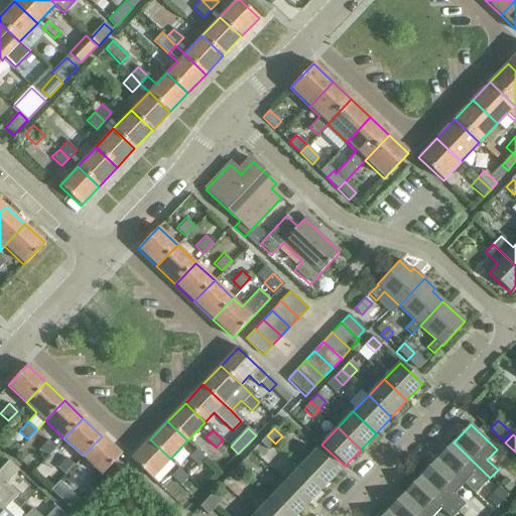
[(275,443),(267,435),(260,442),(268,450),(275,443)]
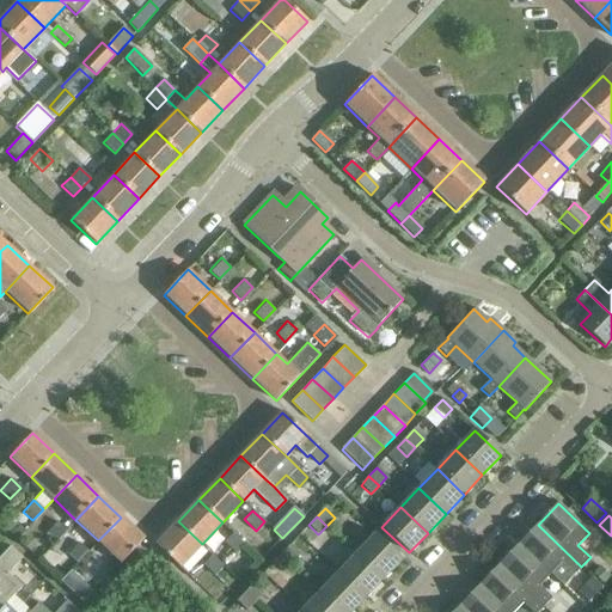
[(121,518),(98,540),(121,562),(144,539),(142,538),(121,518)]
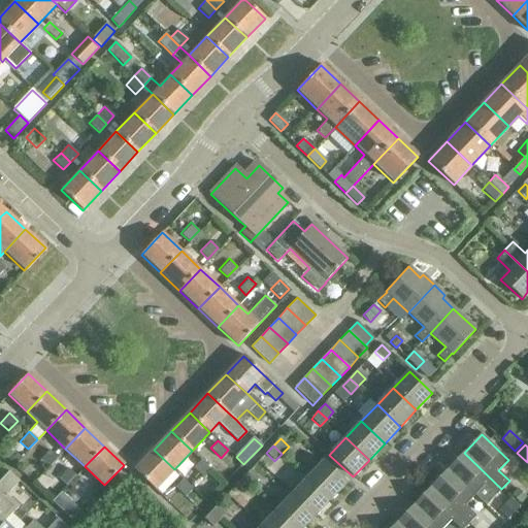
[(12,450),(5,457),(13,465),(20,458),(12,450)]
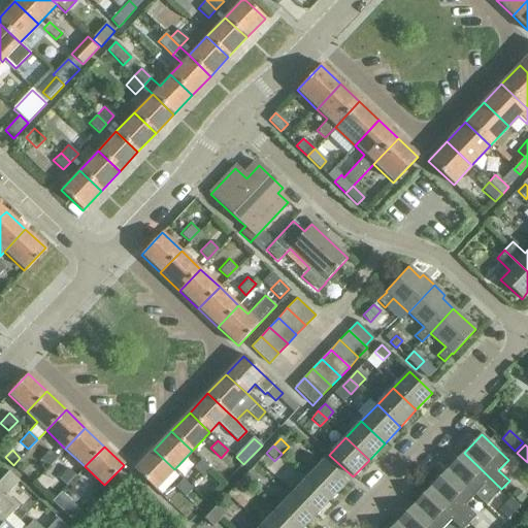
[(47,450),(38,459),(46,467),(56,457),(47,450)]
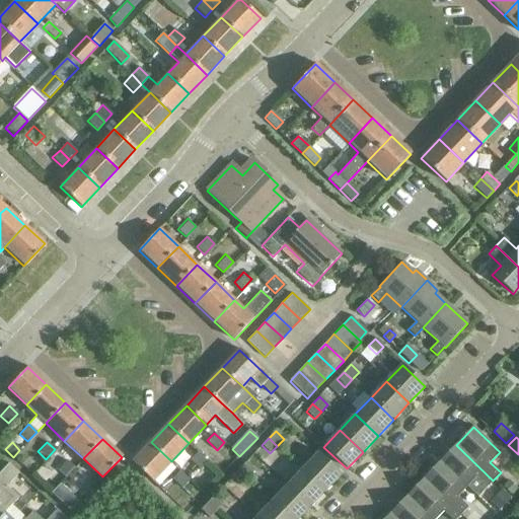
[(151,442),(132,462),(151,482),(171,461),(151,442)]
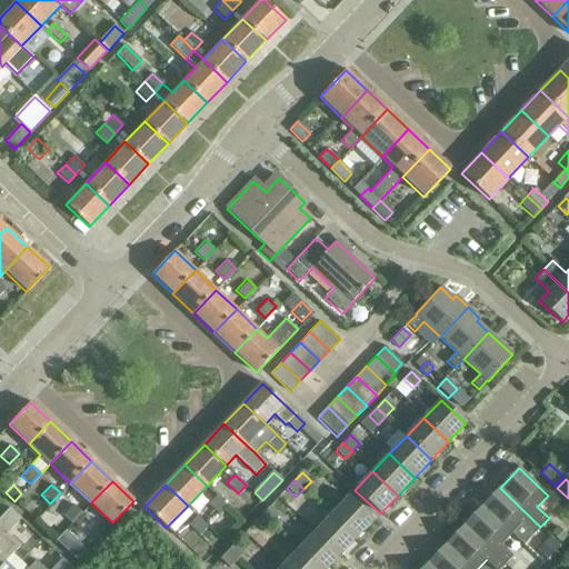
[(500,488),(481,507),(511,535),(522,546),(540,527),(500,488)]
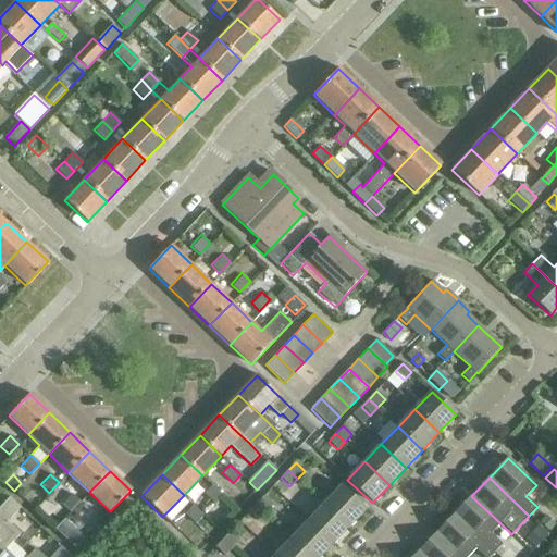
[(203,492),(214,503),(222,494),(211,484),(203,492)]
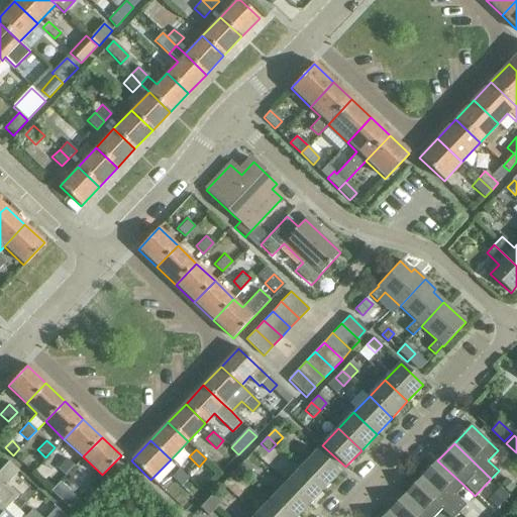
[(317,451),(301,469),(323,490),(339,473),(317,451)]
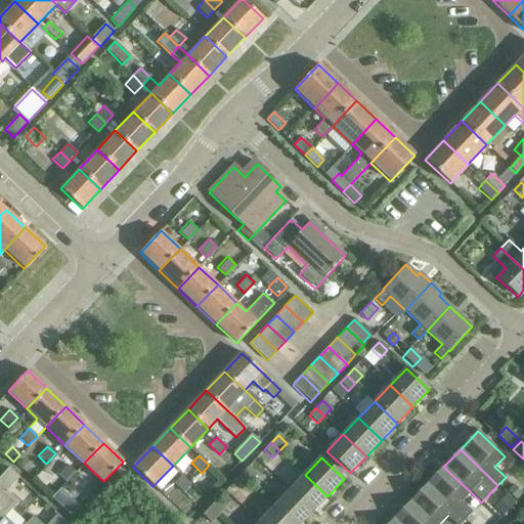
[(67,464),(57,474),(66,482),(75,472),(67,464)]
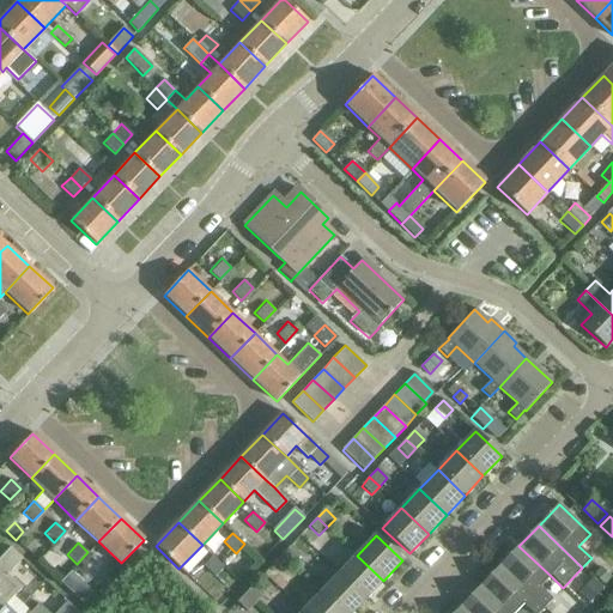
[(519,546),(499,566),(544,608),(552,600),(539,587),(551,576),(519,546)]
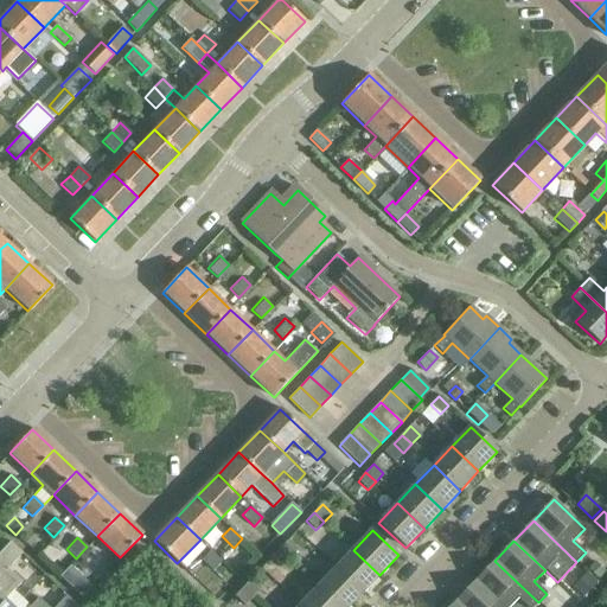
[(12,606),(21,599),(12,590),(20,582),(7,569),(21,554),(10,542),(0,551),(0,606),(12,606)]
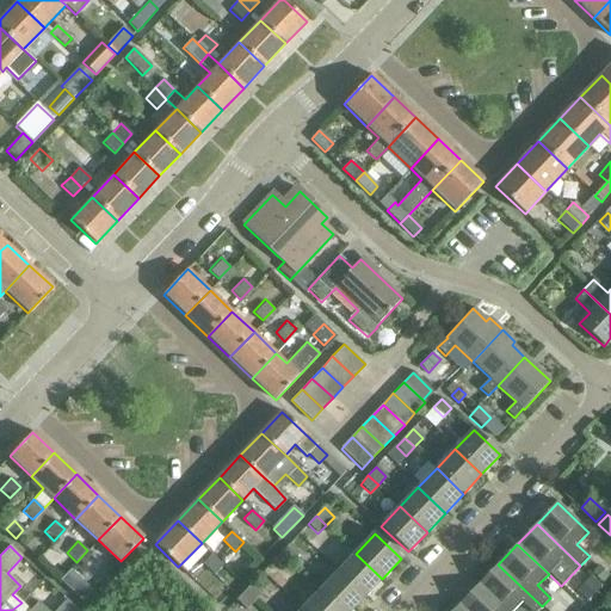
[(288,545),(281,554),(290,563),(298,555),(288,545)]
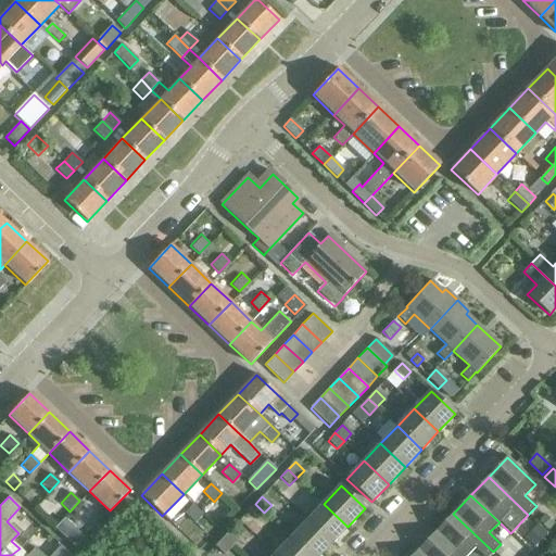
[(184,512),(194,522),(202,514),(191,503),(184,512)]
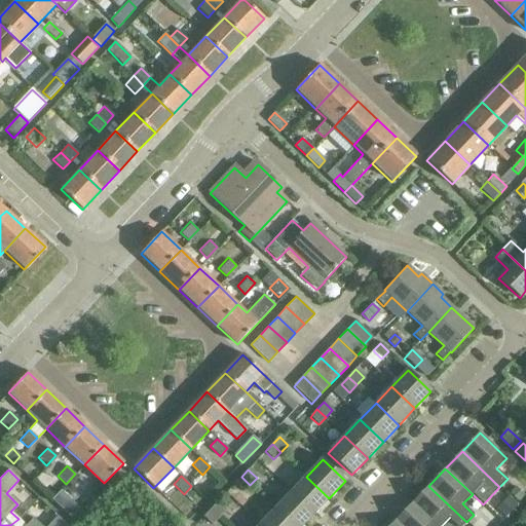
[(250,485),(241,477),(234,484),(242,492),(250,485)]
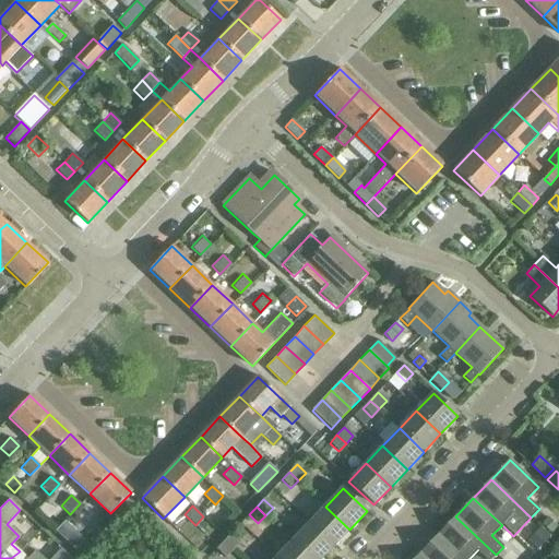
[(349,530),(325,507),(309,524),(333,547),(349,530)]
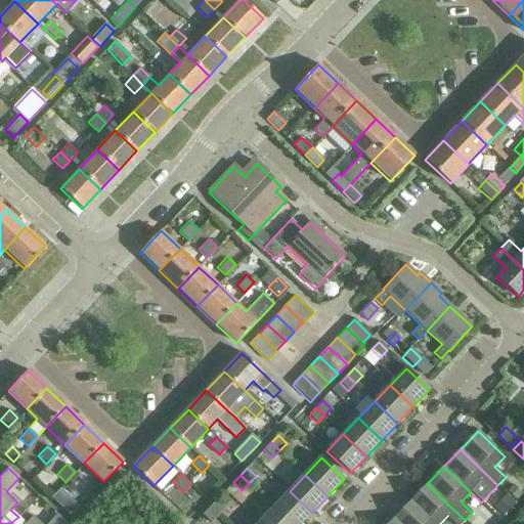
[(461,523),(465,520),(427,484),(410,501),(434,523),(439,523),(446,517),(453,523),(461,523)]
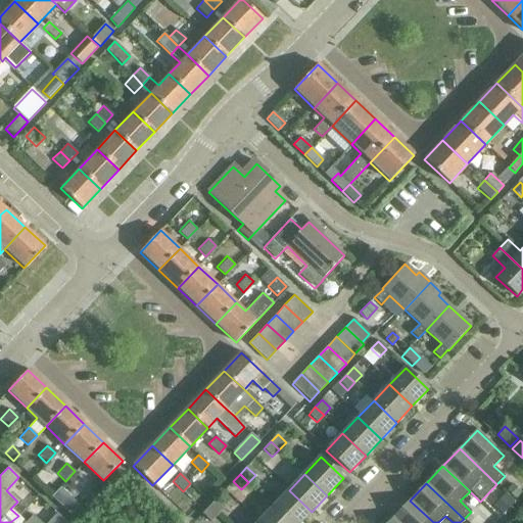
[(513,483),(506,490),(515,498),(521,491),(513,483)]
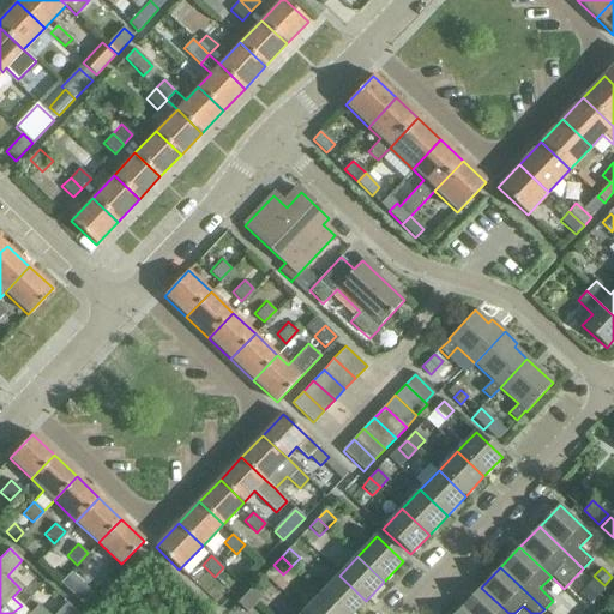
[(96,593),(73,571),(60,585),(83,606),(96,593)]
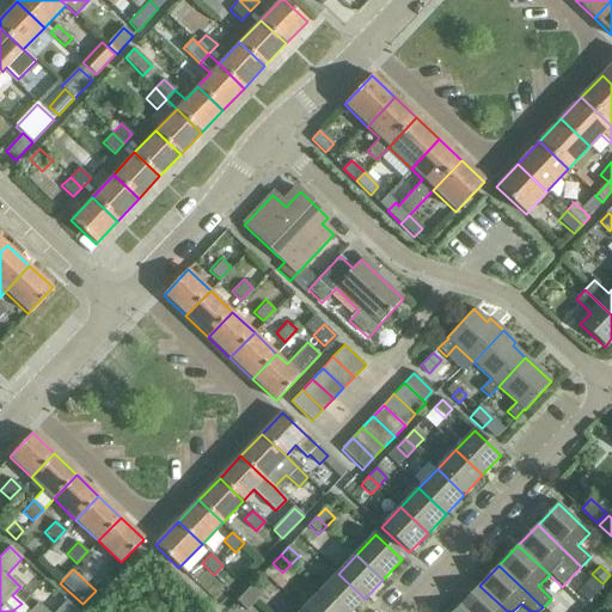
[(352,611),(365,599),(338,574),(319,593),(340,611),(352,611)]
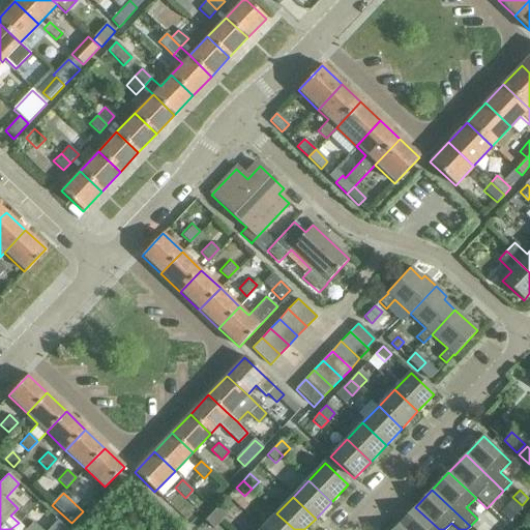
[(511,501),(500,512),(509,522),(521,509),(511,501)]
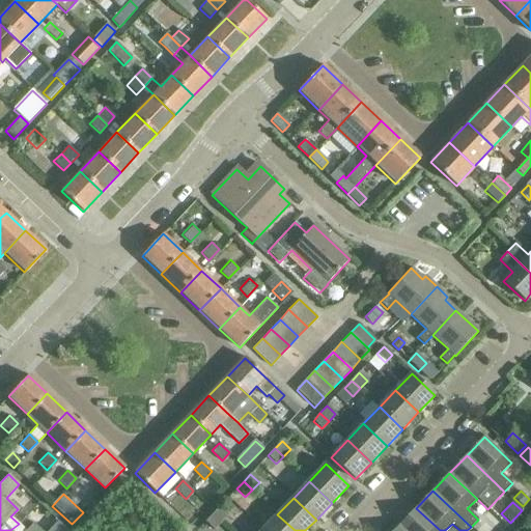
[(212,514),(221,523),(227,515),(219,507),(212,514)]
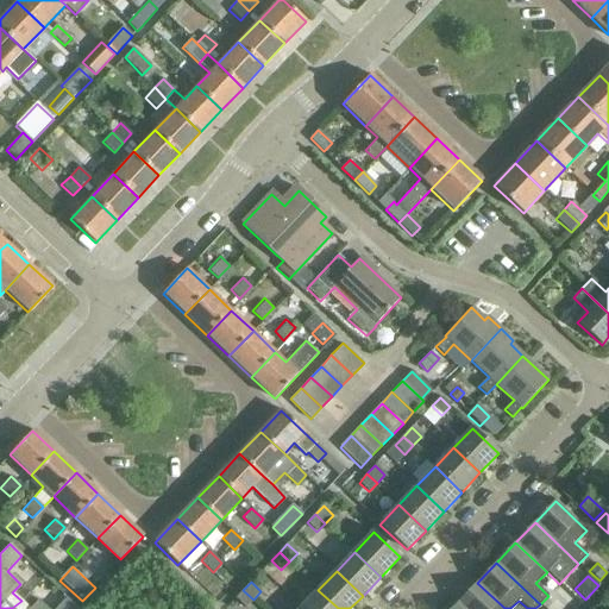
[(504,608),(477,583),(458,603),(464,608),(504,608)]
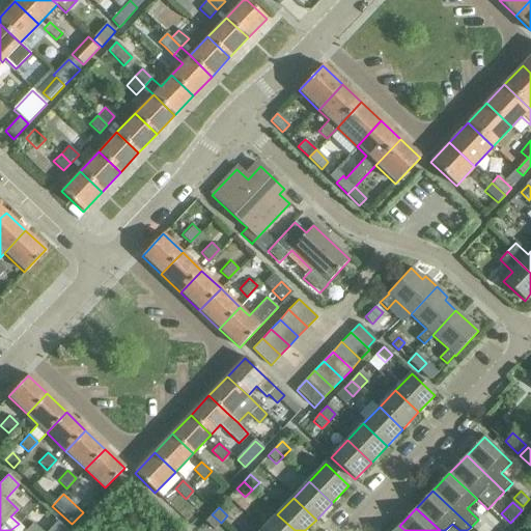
[(221,523),(212,514),(204,522),(214,530),(221,523)]
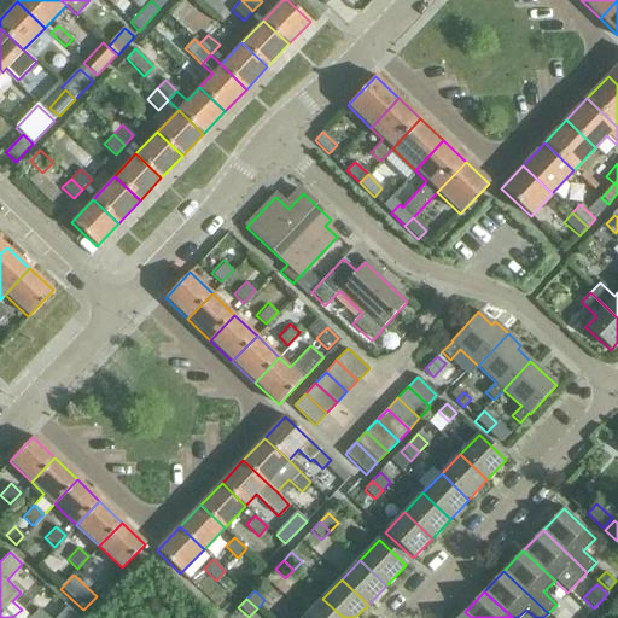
[(343,617),(322,599),(304,617),(343,617)]
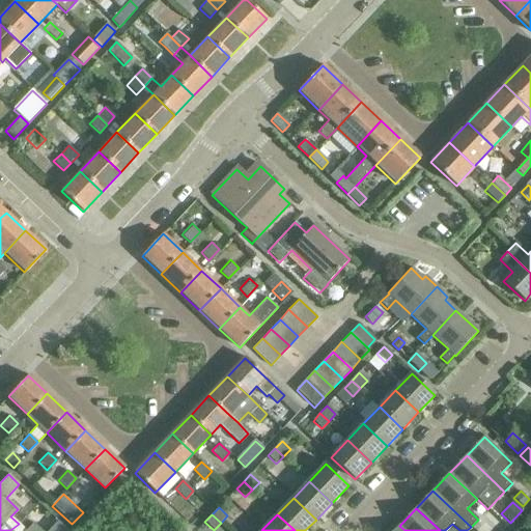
[(10,530),(66,530),(57,521),(47,530),(40,530),(32,523),(25,530),(19,524),(10,530)]
